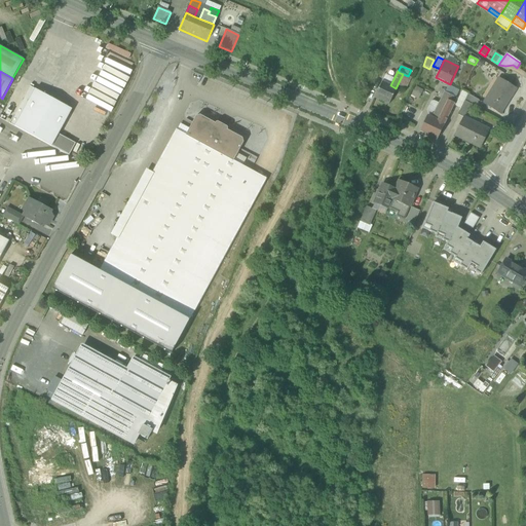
[(384,82),(390,85),(395,77),(388,74),(384,82)]
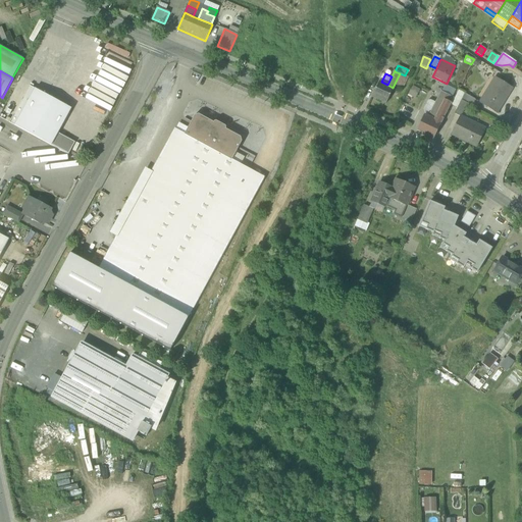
[(394,86),(402,89),(408,77),(405,75),(400,73),(394,86)]
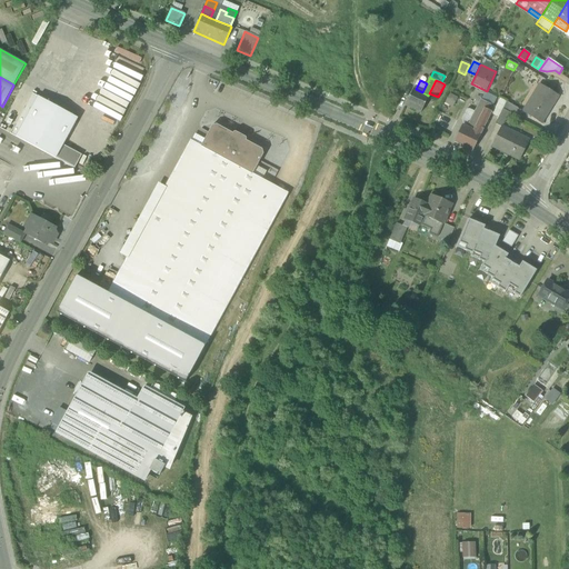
[(526,115),(541,125),(558,98),(540,87),(531,99),(535,101),(526,115)]
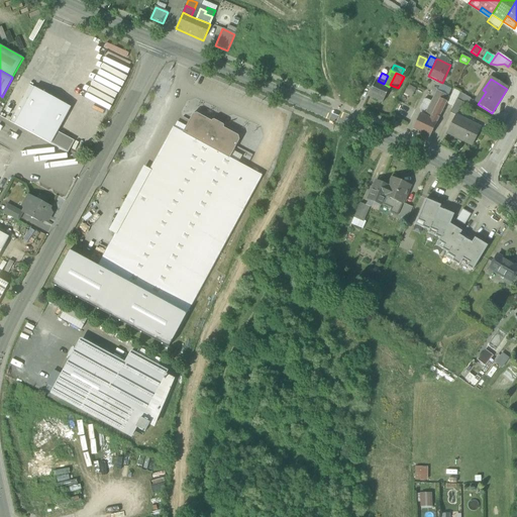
[(390,87),(389,87),(384,84),(378,81),(376,81),(369,96),(382,103),(390,87)]
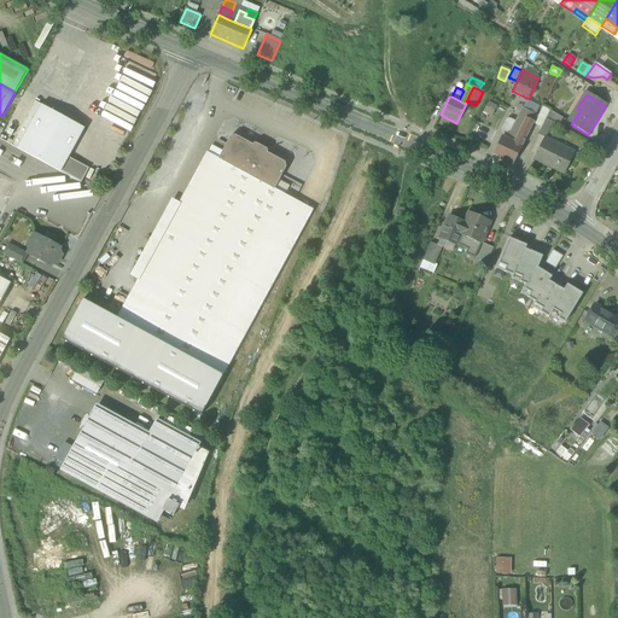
[(526,100),(523,110),(535,116),(540,108),(526,100)]
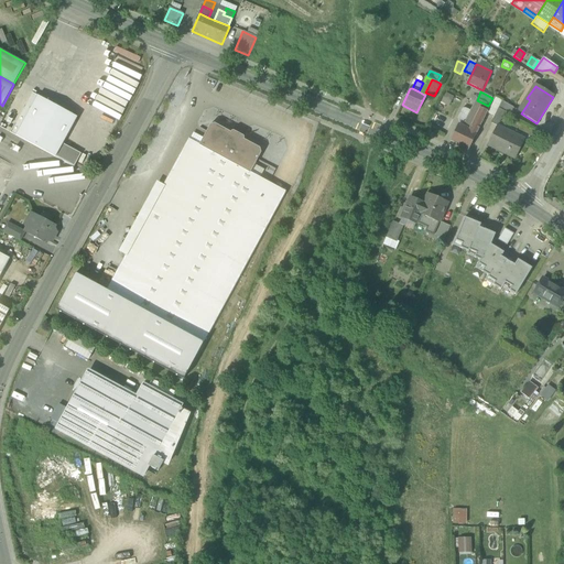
[(10,133),(55,158),(63,144),(77,118),(31,93),(10,133)]
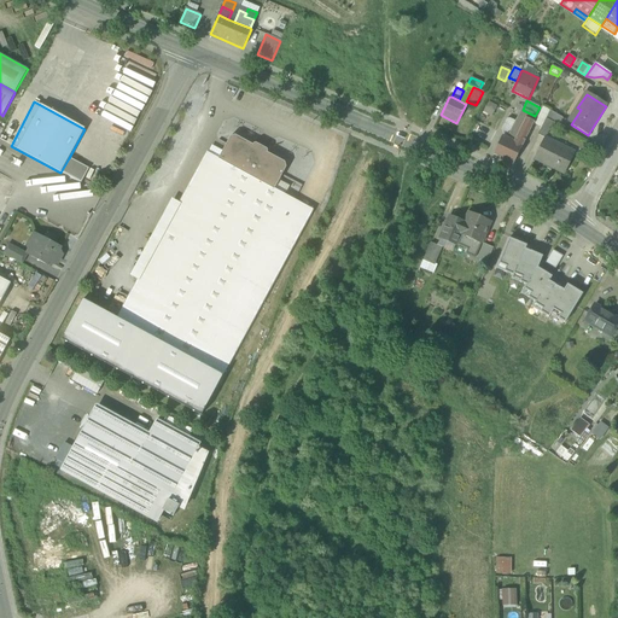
[(491,117),(497,106),(489,101),(483,112),(491,117)]
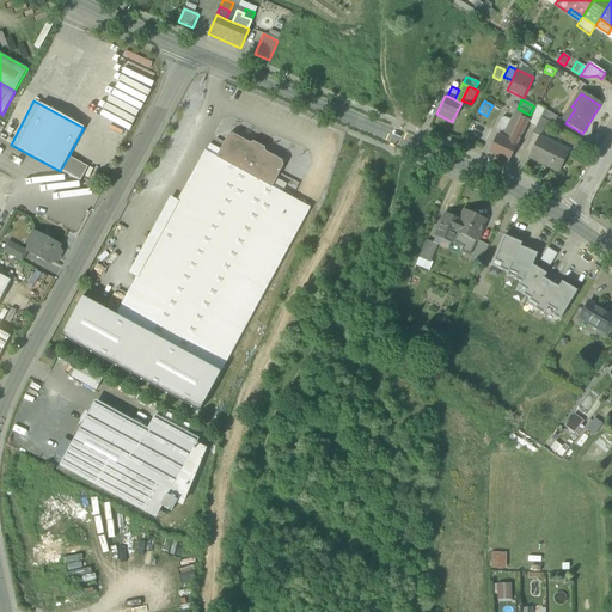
[(528,124),(536,128),(540,118),(544,110),(537,106),(528,124)]
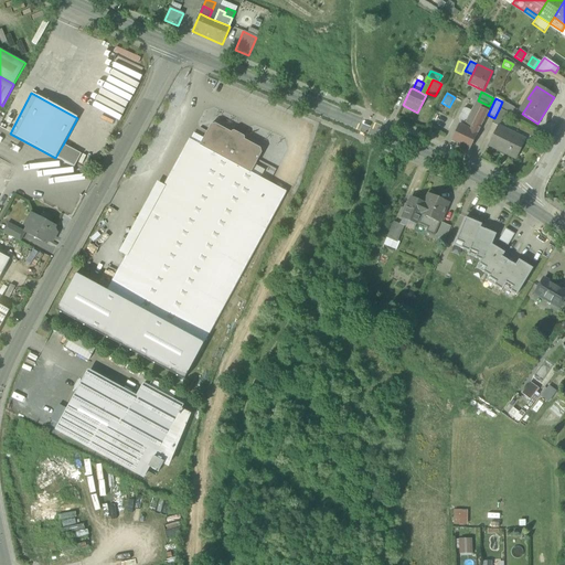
[(520,112),(522,114),(531,100),(528,98),(520,112)]
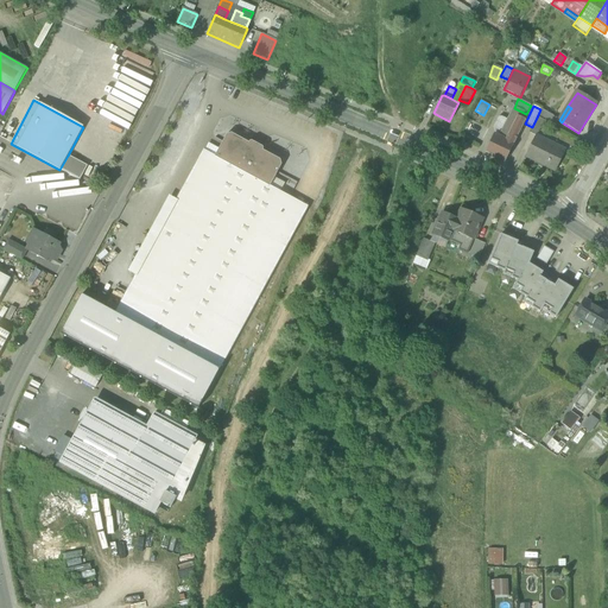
[(500,134),(499,138),(513,144),(527,114),(526,114),(514,108),(513,107),(507,120),(500,134)]
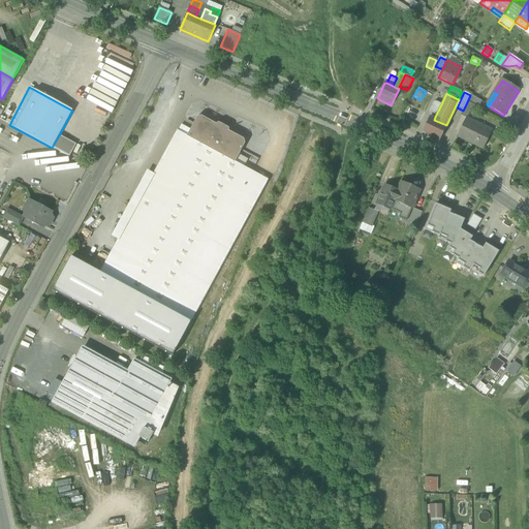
[(470,95),(467,102),(473,105),(483,111),(487,104),(470,95)]
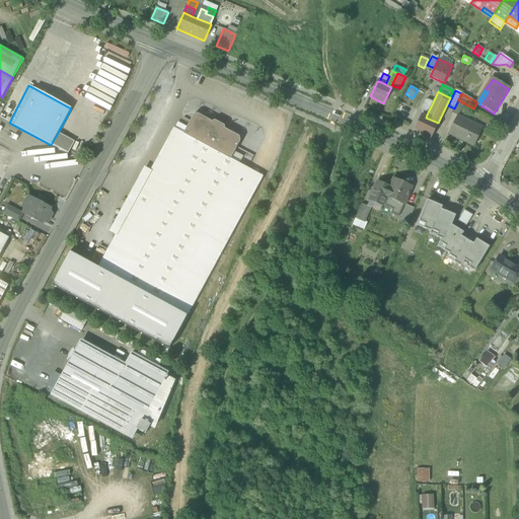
[(422,113),(427,115),(433,102),(429,100),(425,100),(421,109),(422,113)]
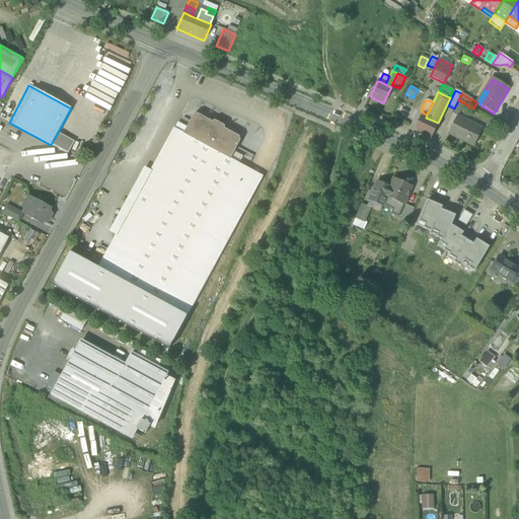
[(458,116),(464,103),(458,100),(454,108),(451,114),(457,117),(457,116),(458,116)]
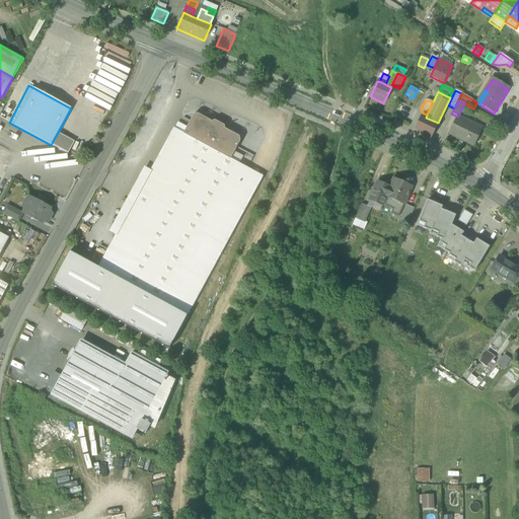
[(404,103),(400,112),(406,114),(410,105),(404,103)]
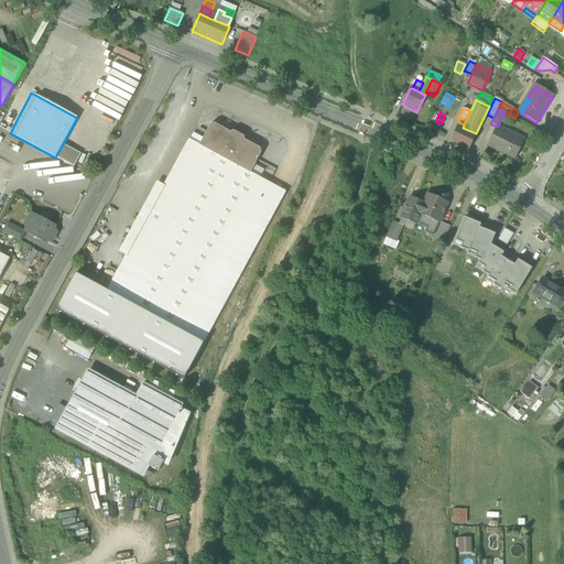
[(209,126),(199,145),(250,173),(261,153),(260,149),(243,140),(242,139),(239,140),(232,137),(231,133),(230,132),(215,125),(209,126)]
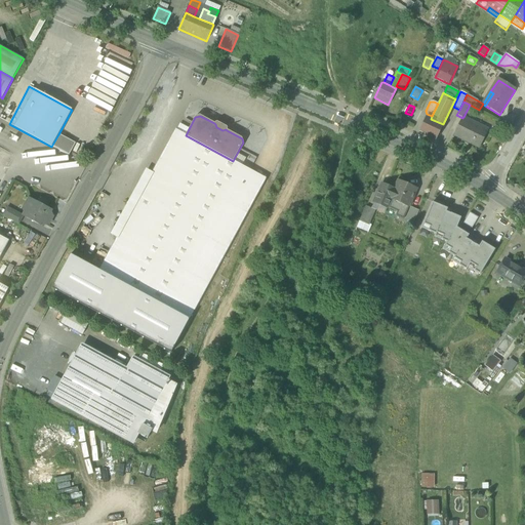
[(436,139),(443,124),(431,119),(426,117),(418,131),(436,139)]
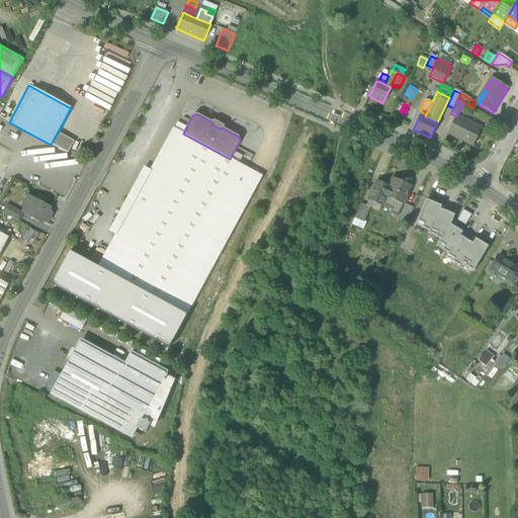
[(447,133),(471,146),(481,128),(457,115),(456,115),(456,116),(447,133)]
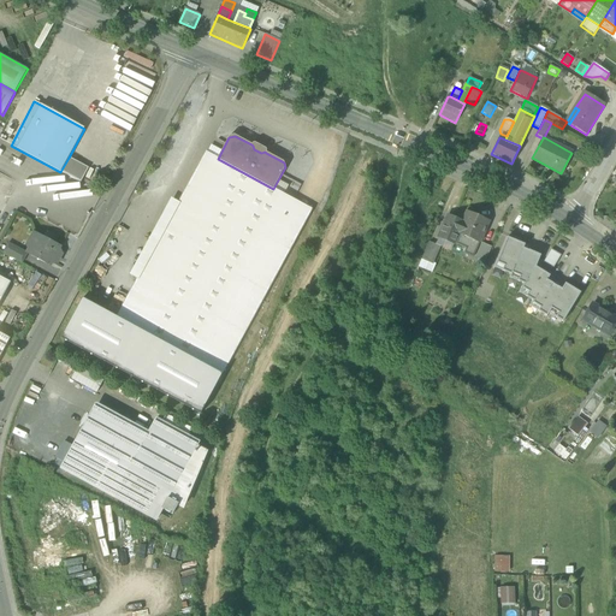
[(253,143),(252,144),(253,146),(254,149),(261,153),(265,152),(266,153),(266,152),(266,149),(255,143),(253,143)]
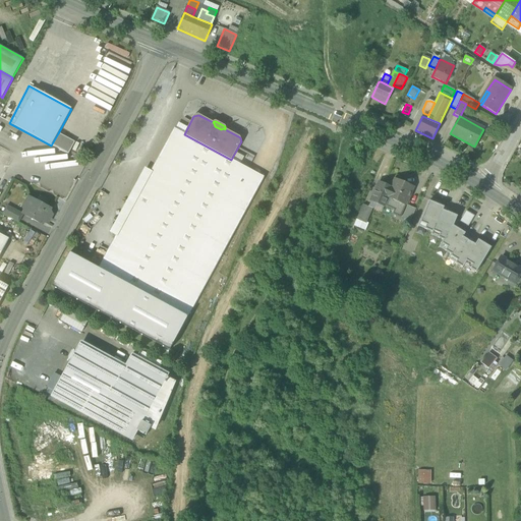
[(264,177),(231,160),(184,134),(174,129),(153,168),(116,236),(99,269),(188,316),(264,177)]
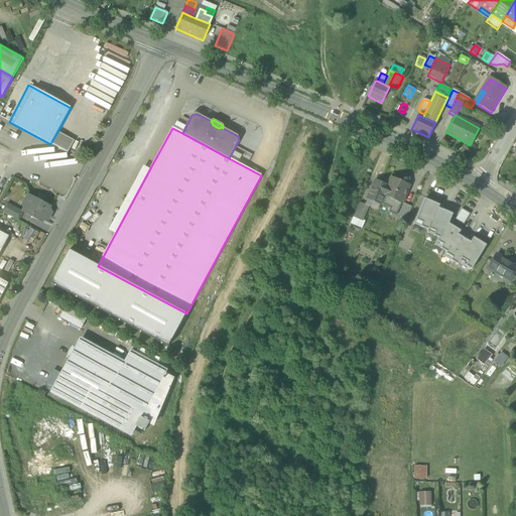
[(74,141),(57,132),(50,144),(68,153),(74,141)]
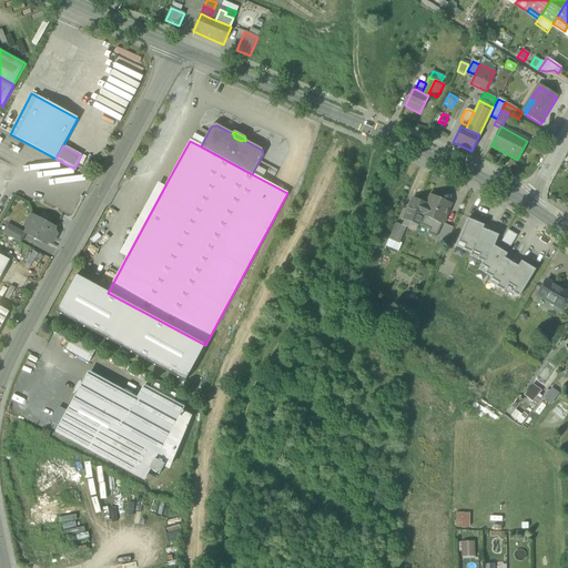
[(127,257),(166,183),(160,179),(120,254),(127,257)]
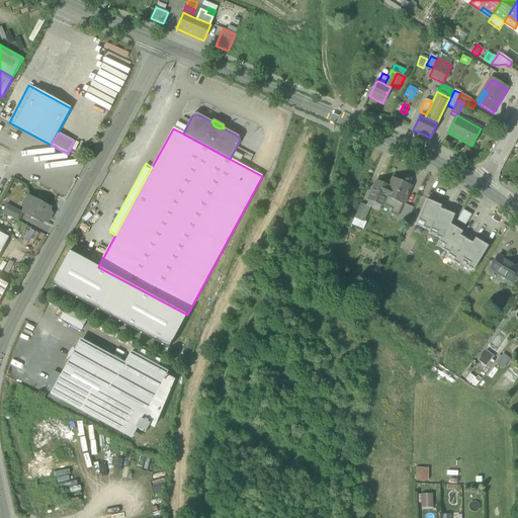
[(384,197),(385,197),(403,204),(401,203),(404,196),(406,197),(411,186),(393,179),(389,187),(384,197)]
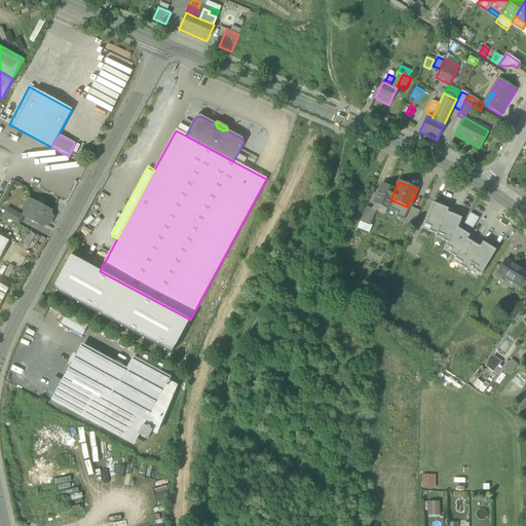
[(374,203),(387,209),(391,200),(390,200),(395,190),(382,185),(374,203)]
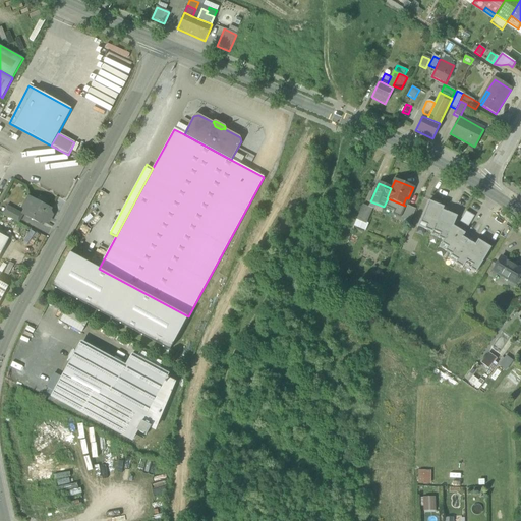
[(23,215),(25,216),(34,199),(27,196),(19,213),(23,215)]
